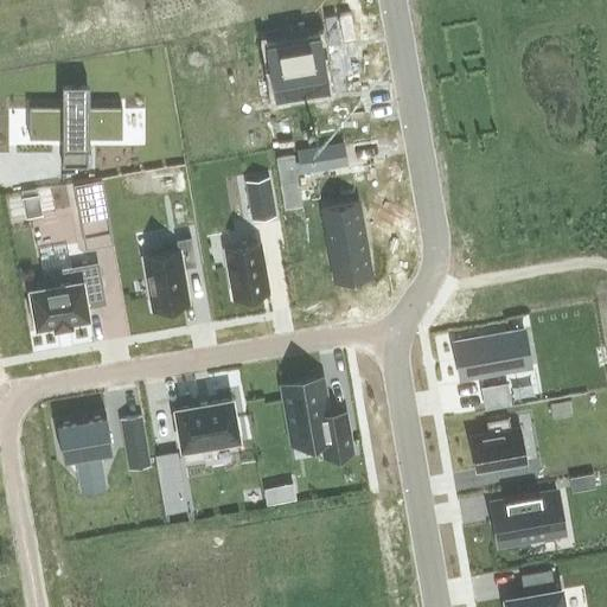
[(318,37),(267,46),(276,96),(323,88),(320,71),(323,70),(318,37)]
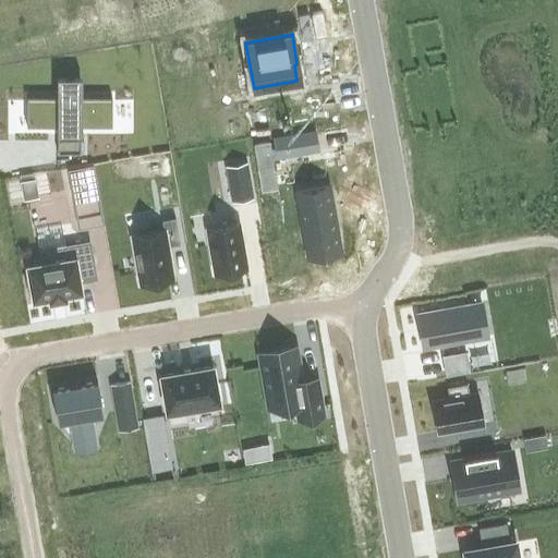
[(26,97),(26,126),(57,126),(57,135),(80,135),(81,135),(81,126),(111,126),(111,97),(81,97),(81,76),(57,76),(57,97),(26,97)]
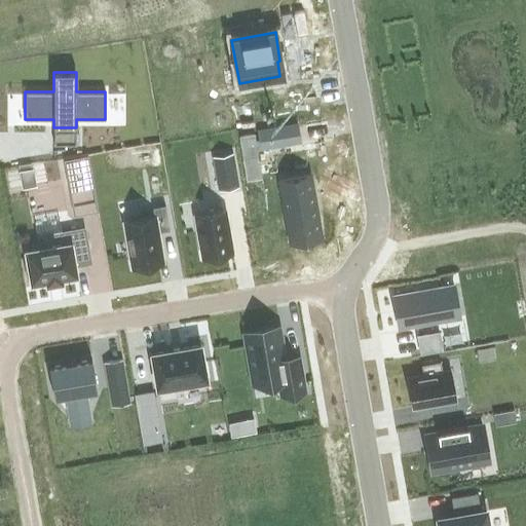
[(272,84),(250,87),(255,116),(276,112),(272,84)]
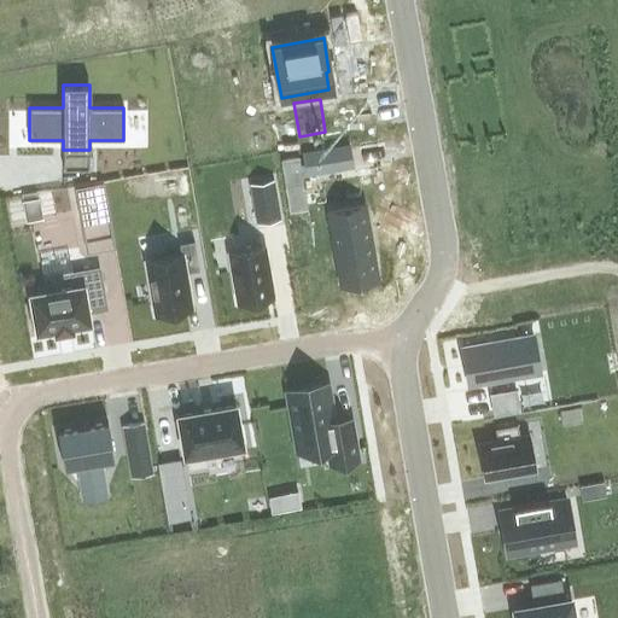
[(353,168),(349,144),(302,152),(305,176),(353,168)]
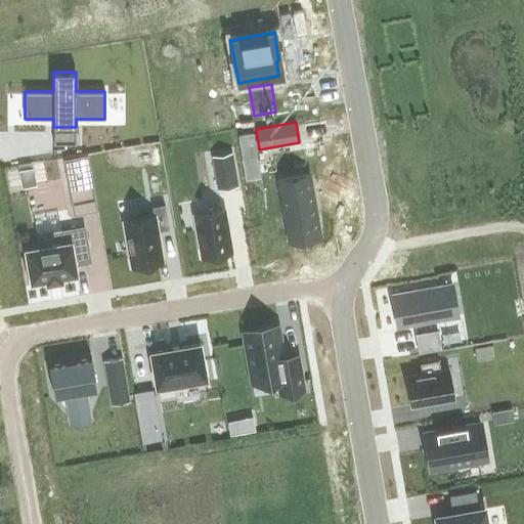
[(75,127),(53,127),(53,143),(75,143),(75,127)]
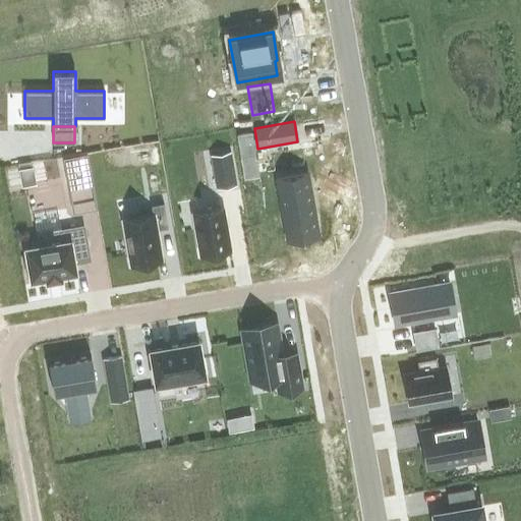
[(64,155),(70,187),(91,184),(84,151),(64,155)]
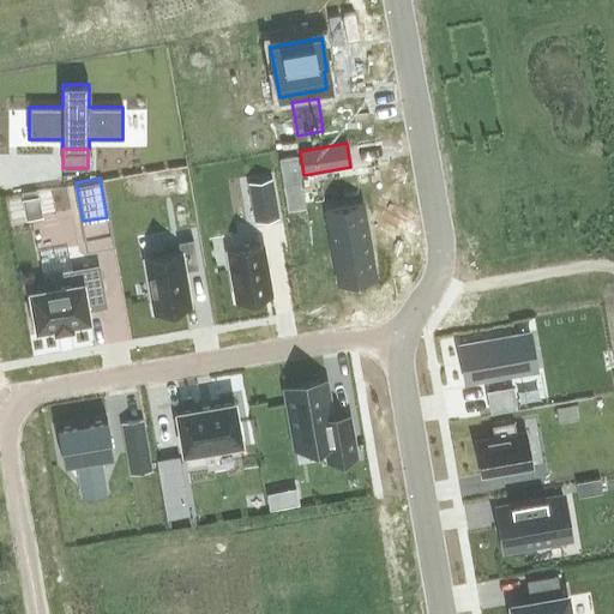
[(248,184),(254,221),(277,217),(271,180),(248,184)]
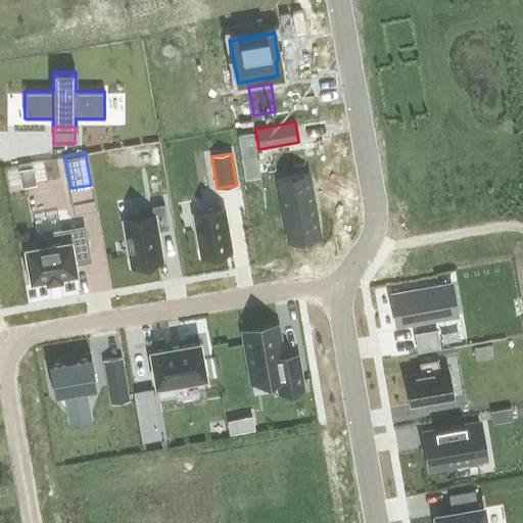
[(311,177),(279,183),(289,243),(322,237),(311,177)]
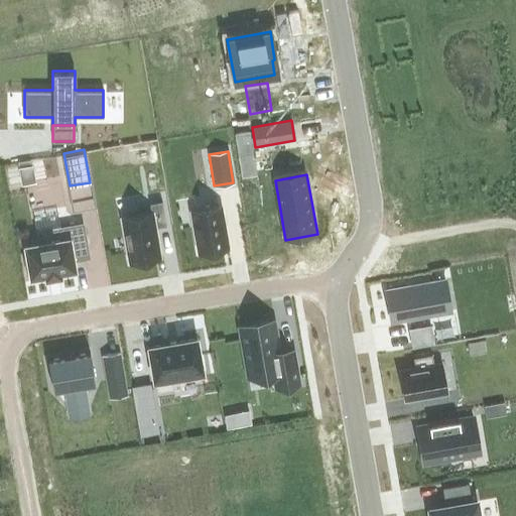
[(150,212),(122,217),(129,262),(159,257),(154,228),(165,226),(161,202),(149,204),(150,212)]
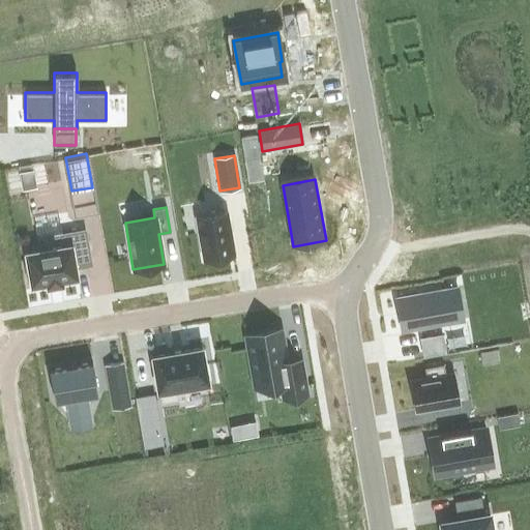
[(197,216),(204,260),(233,255),(226,211),(197,216)]
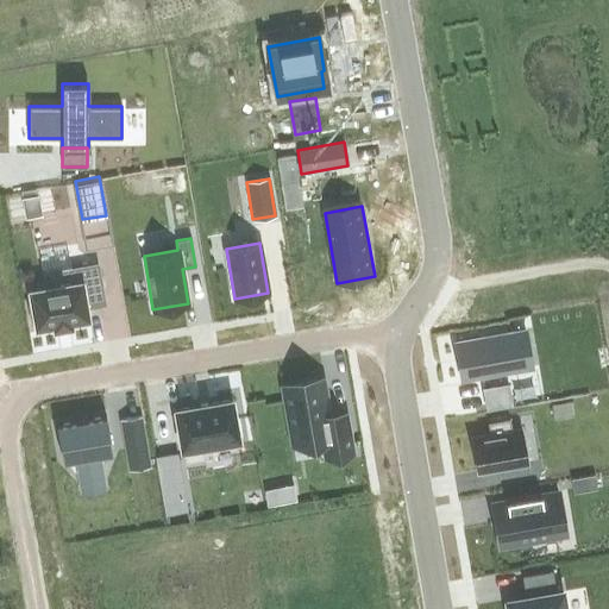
[(32,305),(29,305),(32,322),(35,321),(36,326),(52,324),(52,327),(56,327),(56,325),(68,322),(68,325),(71,324),(70,320),(87,318),(86,307),(104,303),(96,264),(44,274),(46,287),(30,290),(32,305)]
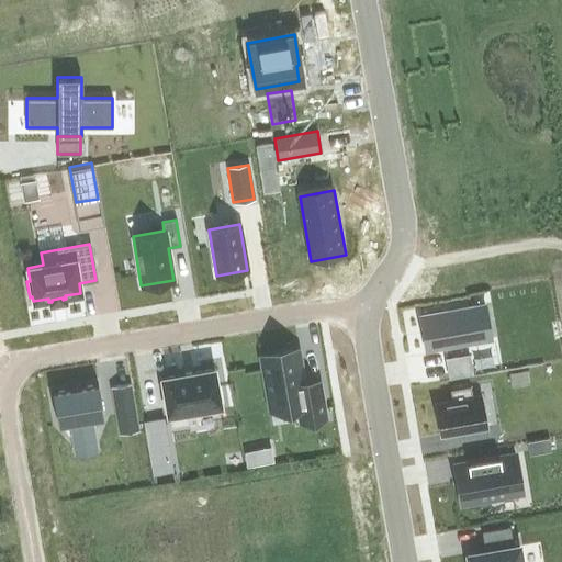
[(471,306),(419,316),(426,350),(478,341),(471,306)]
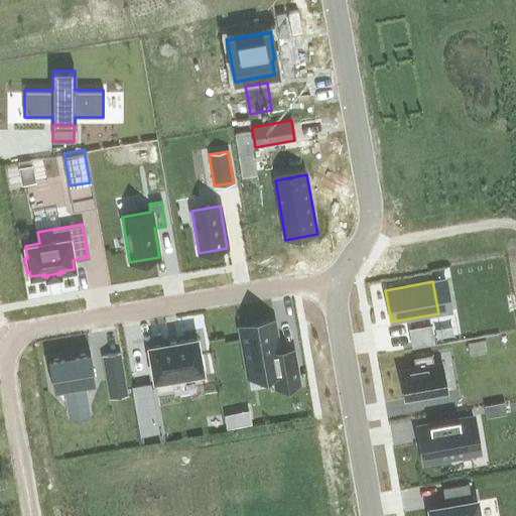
[(274,321),(238,328),(247,377),(281,371),(284,386),(299,383),(293,351),(279,353),(274,321)]
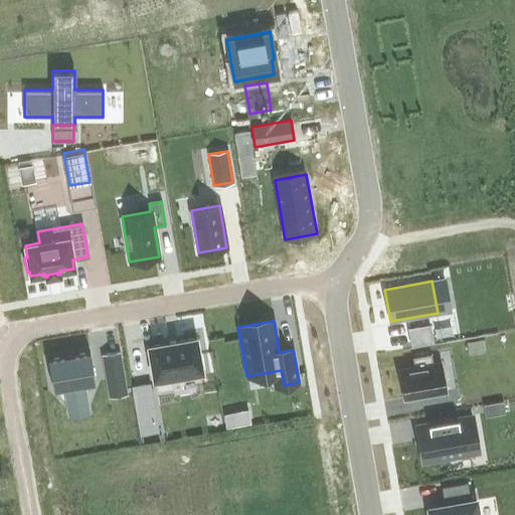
[(428,326),(408,329),(411,346),(432,342),(428,326)]
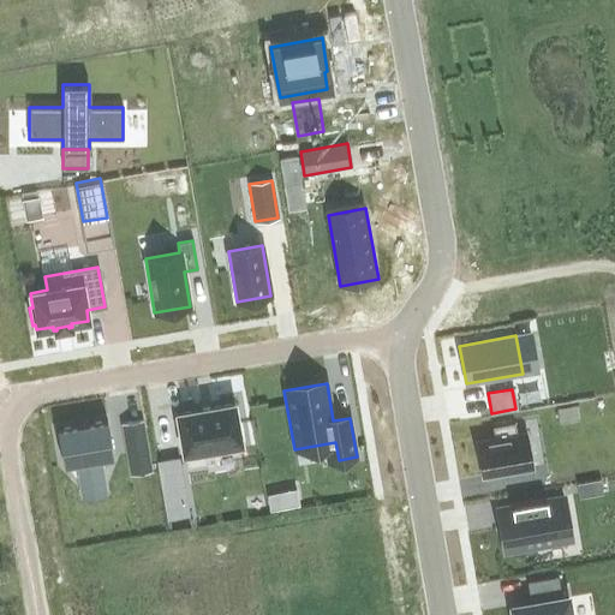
[(233,404),(177,413),(184,453),(186,467),(206,464),(203,449),(240,443),(233,404)]
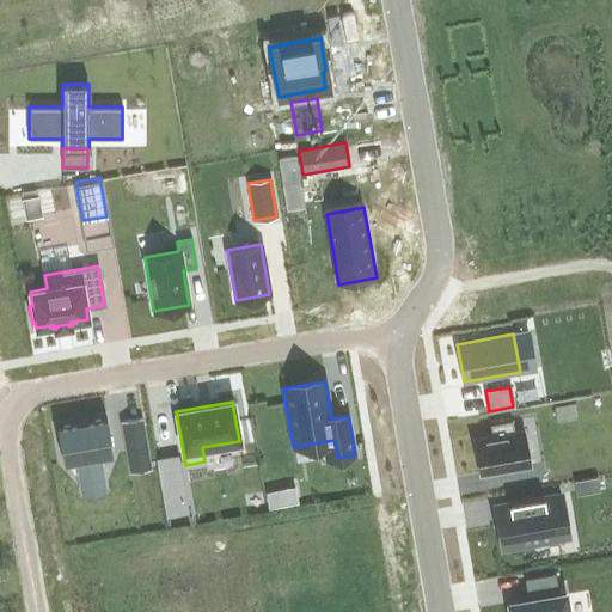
[(106,418),(56,427),(62,464),(75,461),(79,482),(104,477),(101,457),(112,454),(106,418)]
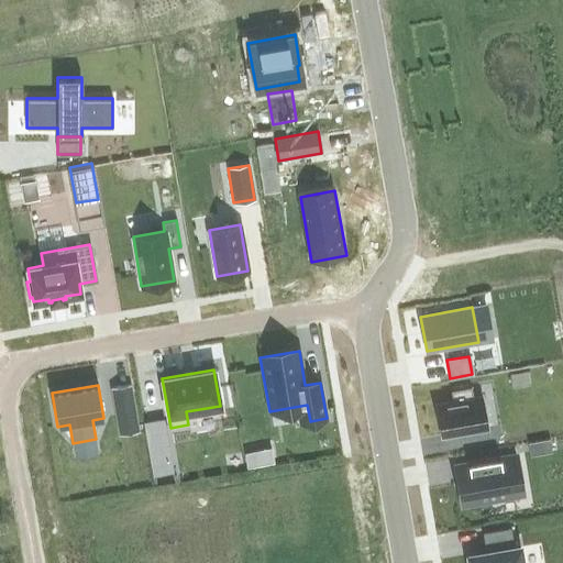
[(131,385),(111,388),(119,434),(139,431),(131,385)]
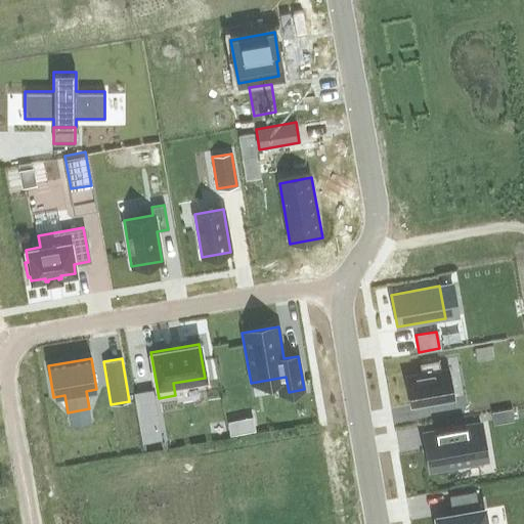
[(421,374),(405,377),(410,405),(453,398),(448,369),(440,370),(438,360),(420,363),(421,374)]
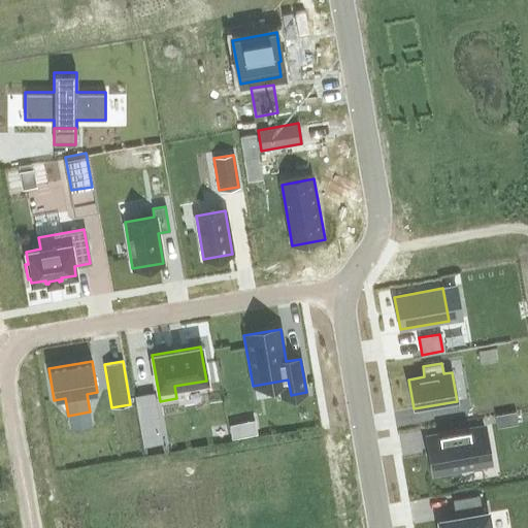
[(516,411),(495,416),(497,427),(518,424),(516,411)]
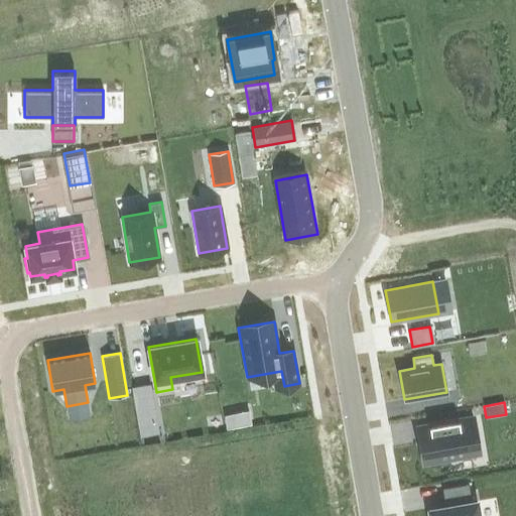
[(471,418),(415,427),(421,464),(478,454),(471,418)]
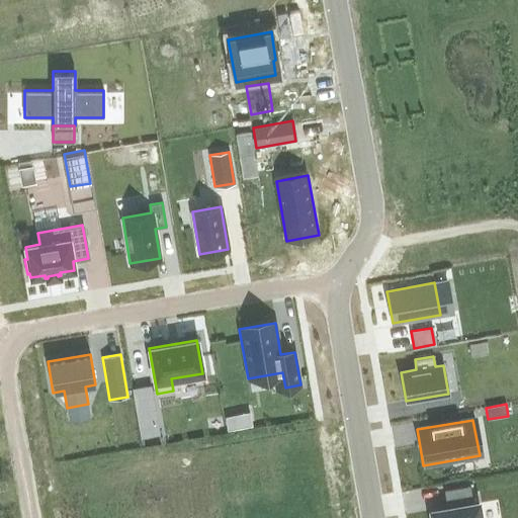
[(447,507),(429,510),(429,517),(480,517),(478,502),(471,503),(467,485),(444,489),(447,507)]
